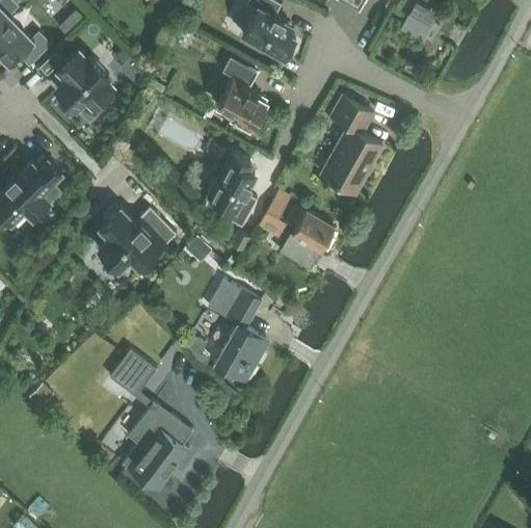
[(0,56),(7,63),(8,66),(10,63),(9,63),(18,55),(28,66),(49,46),(37,34),(31,41),(8,16),(17,7),(8,0),(1,0),(0,1),(0,56)]
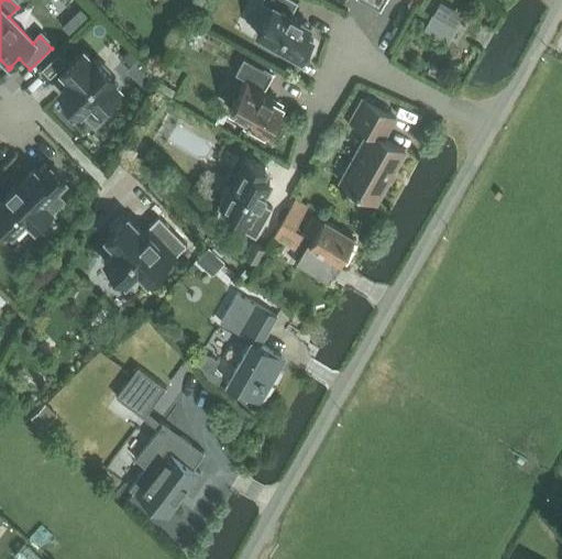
[(312,44),(305,40),(310,31),(299,25),(300,22),(290,18),(297,6),(286,0),(262,0),(260,6),(270,11),(257,36),(261,37),(259,42),(272,48),(273,45),(302,61),(312,44)]
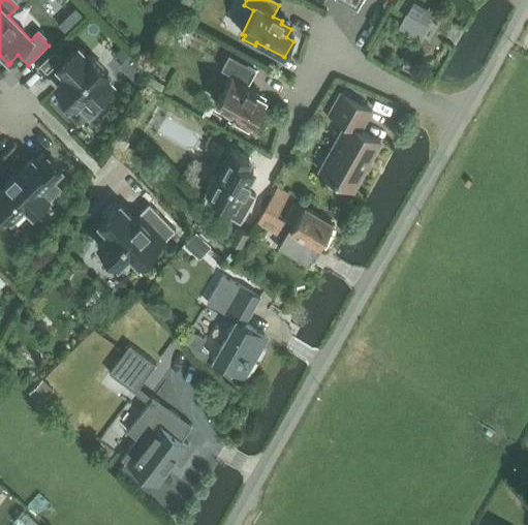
[(334,0),(356,12),(363,0),(334,0)]
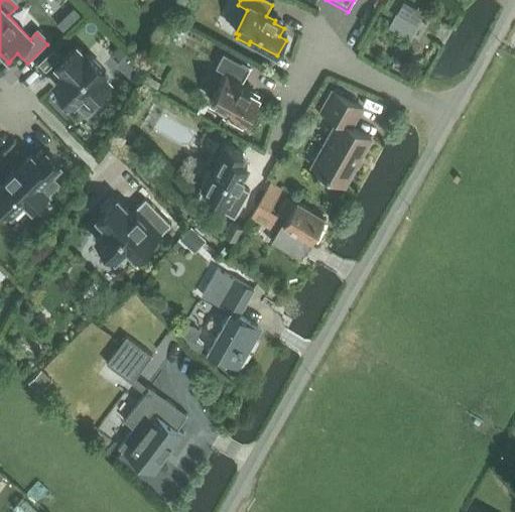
[(395,17),(388,30),(409,41),(416,28),(395,17)]
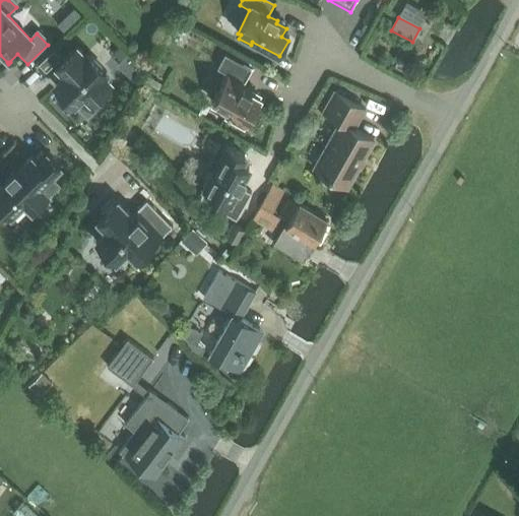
[(120,48),(111,56),(119,64),(127,56),(120,48)]
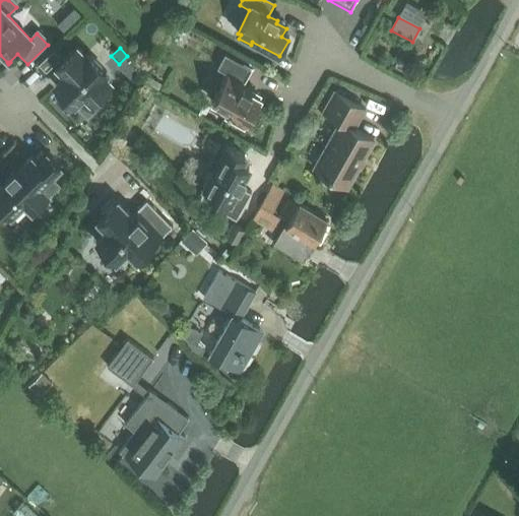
[(86,56),(84,59),(75,50),(57,69),(65,77),(55,87),(73,106),(83,97),(90,104),(110,85),(103,78),(105,75),(86,56)]
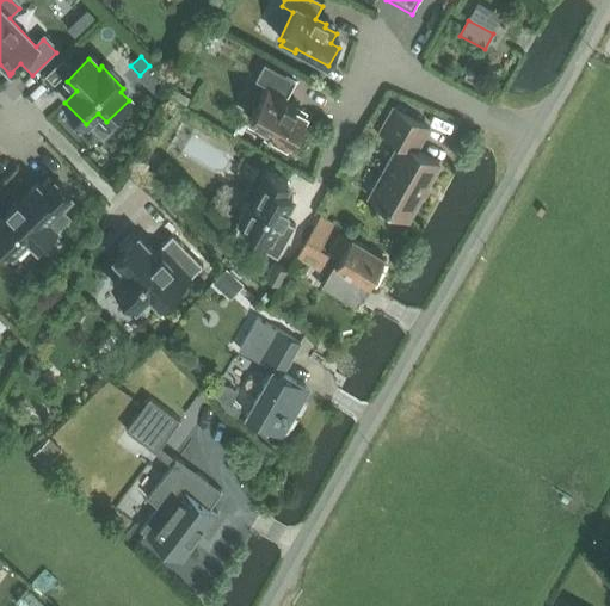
[(62,61),(44,78),(54,87),(71,70),(62,61)]
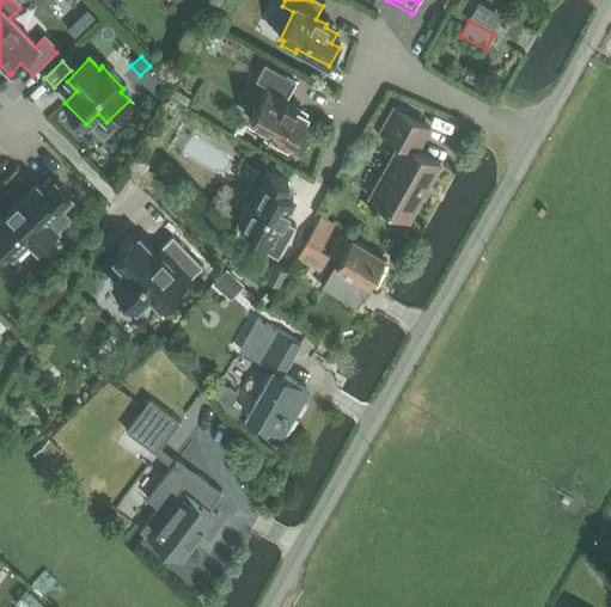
[(287,153),(300,132),(306,120),(294,112),(295,110),(285,104),(295,84),(264,67),(255,84),(267,90),(249,122),(268,133),(267,135),(268,135),(264,140),(287,153)]
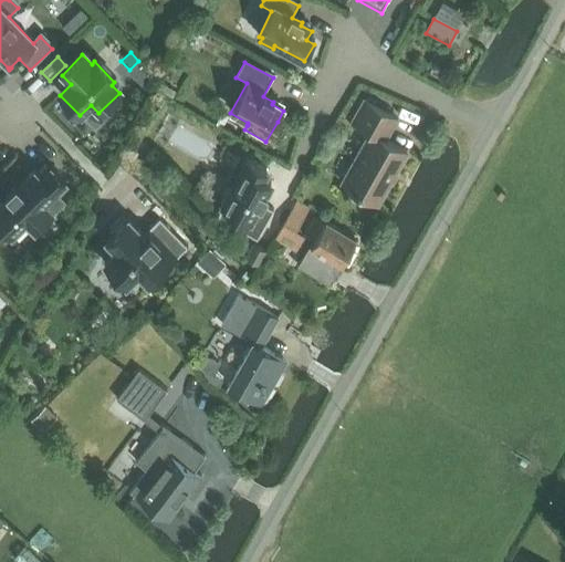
[(164,102),(156,97),(152,105),(159,110),(164,102)]
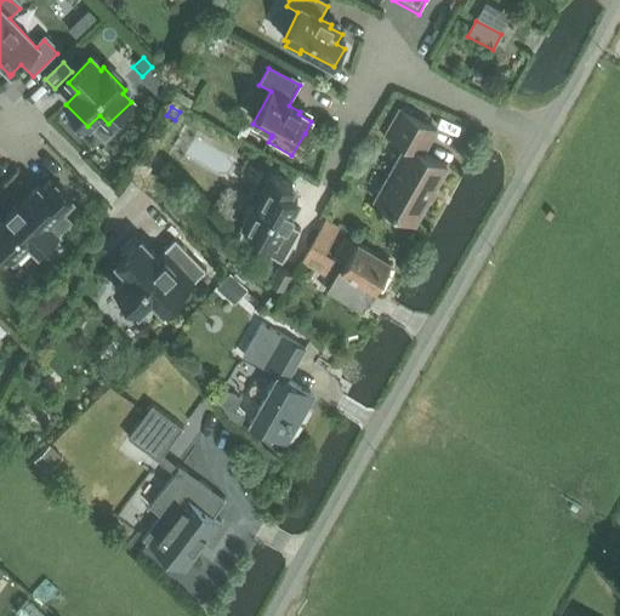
[(413,226),(444,169),(421,155),(433,132),(399,113),(386,137),(405,148),(374,204),(413,226)]
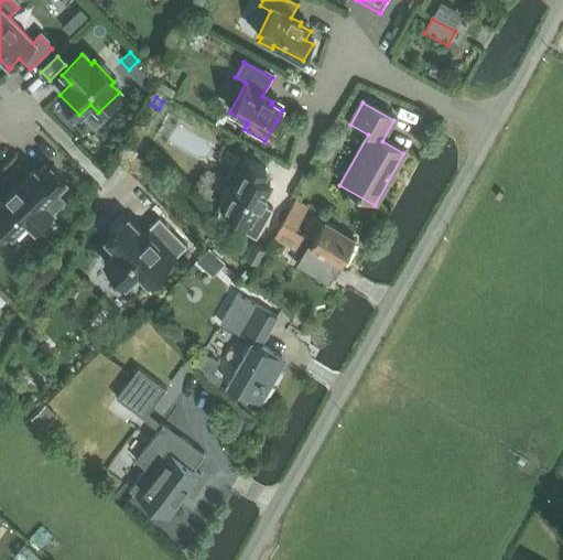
[(269,183),(260,178),(264,171),(247,161),(231,190),(227,187),(219,202),(223,204),(216,217),(240,230),(239,232),(256,240),(271,212),(260,205),(266,195),(263,194),(269,183)]
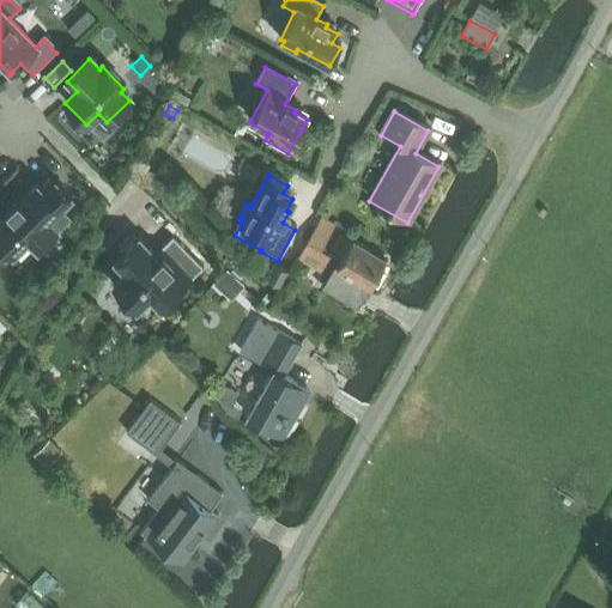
[(17,202),(7,212),(10,213),(0,222),(0,251),(6,259),(10,256),(11,257),(28,241),(37,253),(58,233),(47,223),(71,199),(55,183),(44,194),(37,187),(19,204),(17,202)]
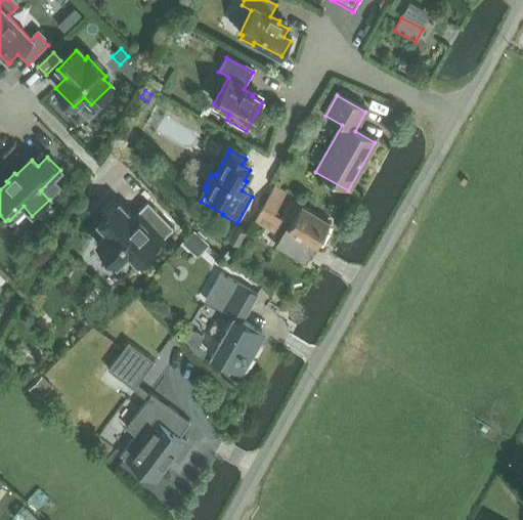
[(287,195),(274,187),(253,223),(272,234),(281,219),(274,215),(287,195)]
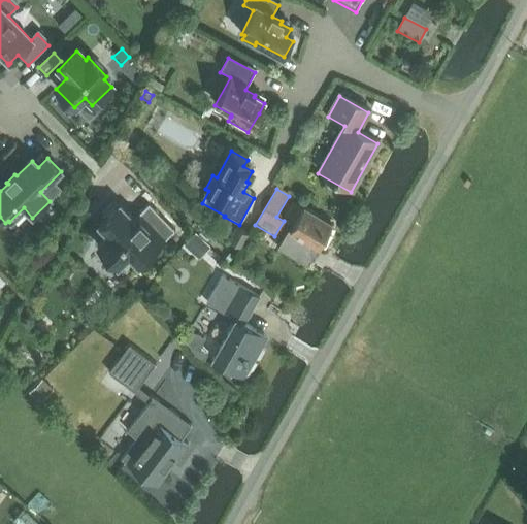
[(105,219),(98,226),(108,236),(96,249),(116,268),(128,256),(139,267),(174,232),(153,210),(136,225),(118,206),(116,208),(112,205),(102,216),(105,219)]
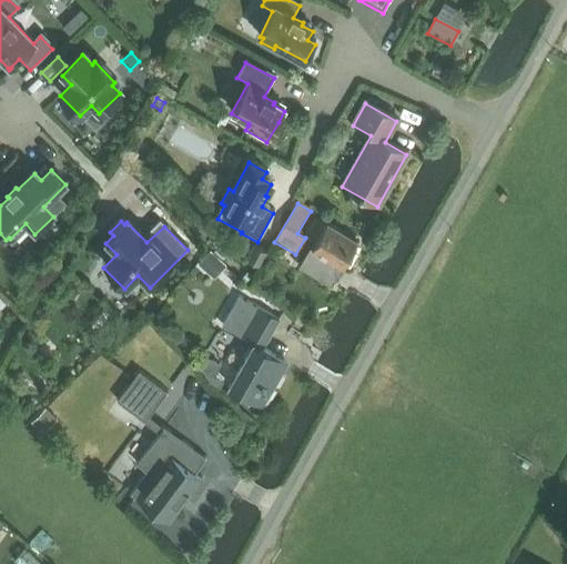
[(354,248),(355,244),(314,221),(304,238),(314,244),(310,252),(309,251),(297,269),(330,288),(341,270),(348,258),(352,257),(354,251),(354,248)]
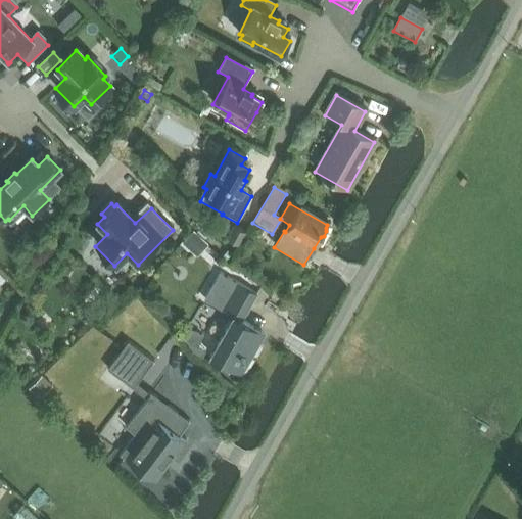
[(226,240),(238,247),(245,234),(232,228),(226,240)]
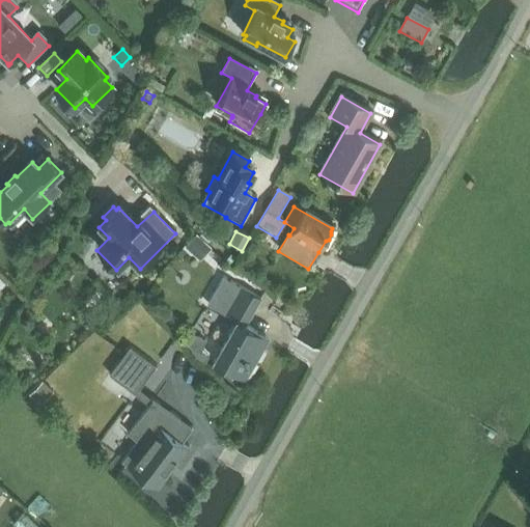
[(211,250),(195,237),(184,249),(199,262),(211,250)]
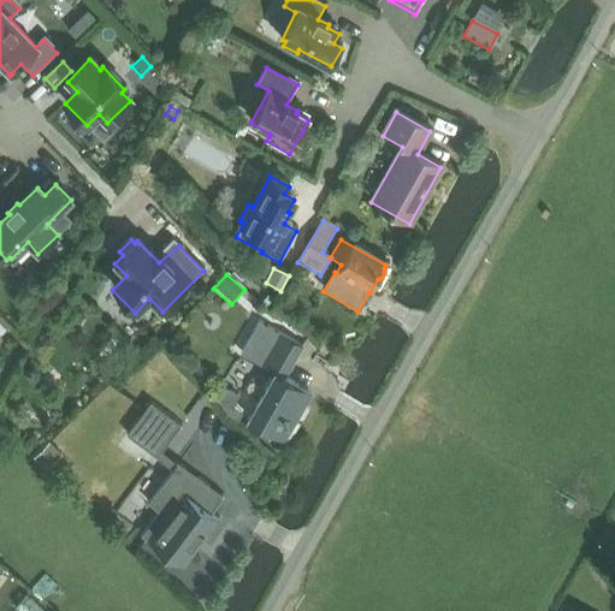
[(258,325),(240,356),(272,374),(255,405),(252,410),(246,421),(284,444),(312,396),(285,380),(303,350),(258,325)]
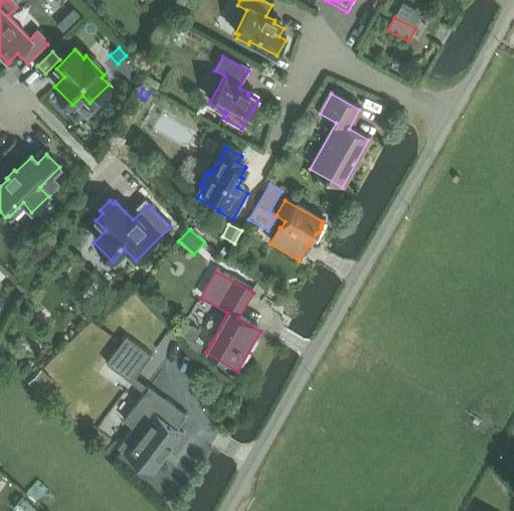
[(125,338),(105,365),(143,393),(134,405),(122,422),(131,430),(117,449),(152,476),(182,435),(176,431),(186,417),(148,388),(147,389),(134,379),(151,357),(125,338)]
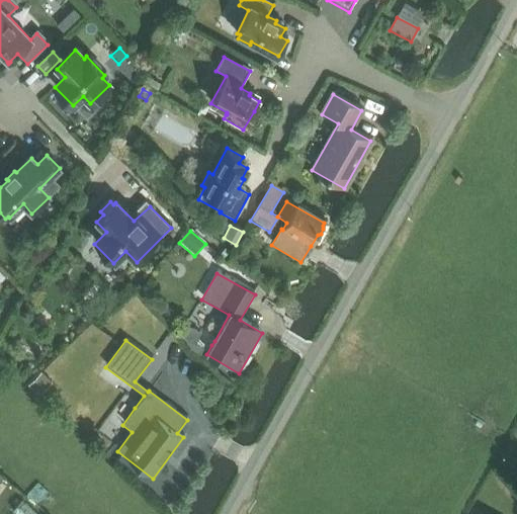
[(40,375),(28,387),(38,397),(50,386),(40,375)]
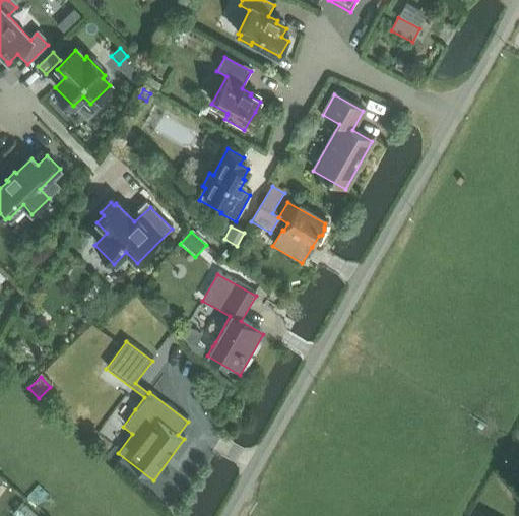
[(33,515),(21,506),(12,515),(33,515)]
